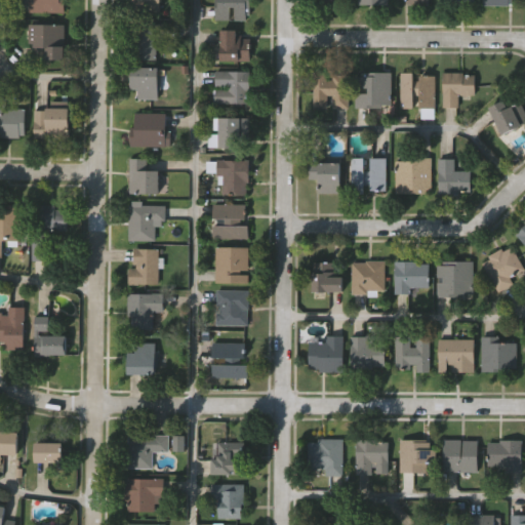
[(31,11),(31,0),(67,0),(67,11),(31,11)]
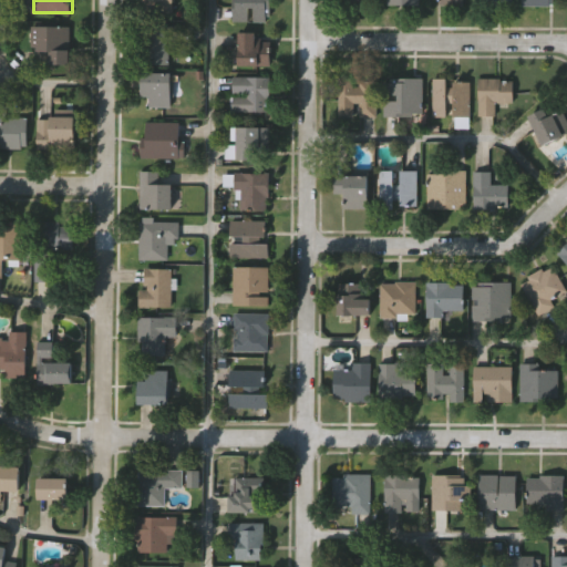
[(175,0),(175,12),(143,12),(143,0),(175,0)]
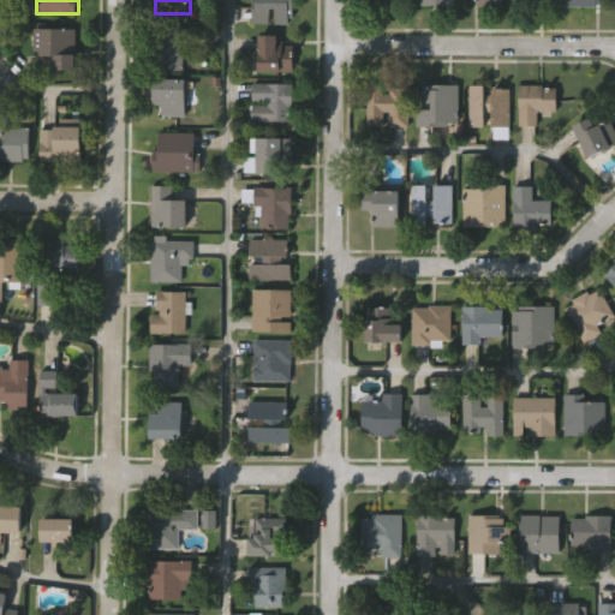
[(288,17),(288,23),(274,23),(274,7),(268,7),(268,23),(251,23),(251,0),(293,0),(293,17),(288,17)]
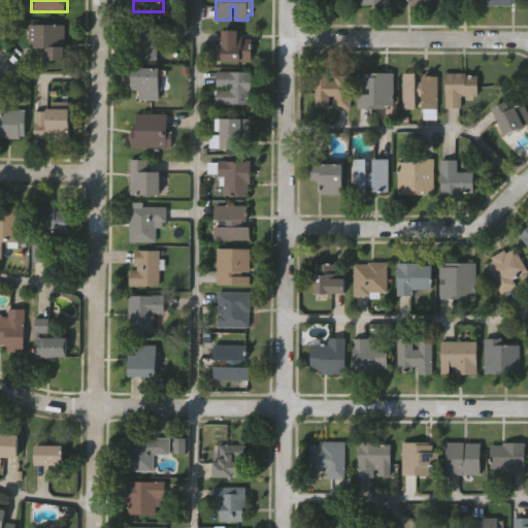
[(46,59),(46,46),(35,46),(35,43),(29,43),(29,23),(67,24),(67,59),(46,59)]
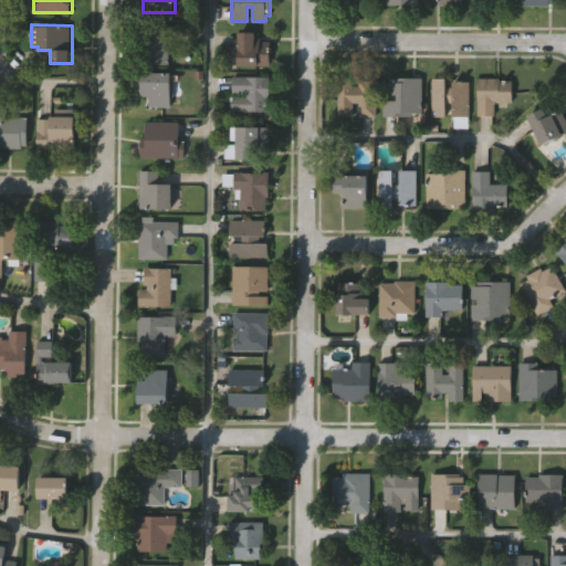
[(182,27),(182,45),(170,45),(170,64),(145,64),(145,50),(140,50),(142,27),(182,27)]
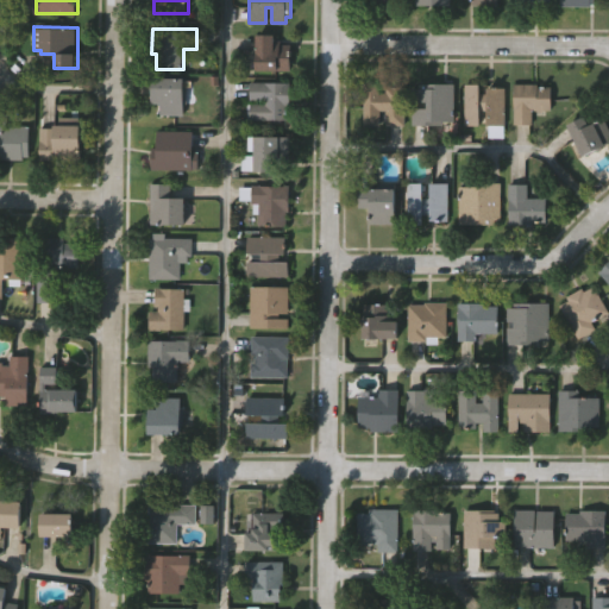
[(281,43),(281,45),(292,45),(292,73),(256,73),(256,37),(274,37),(274,43),(281,43)]
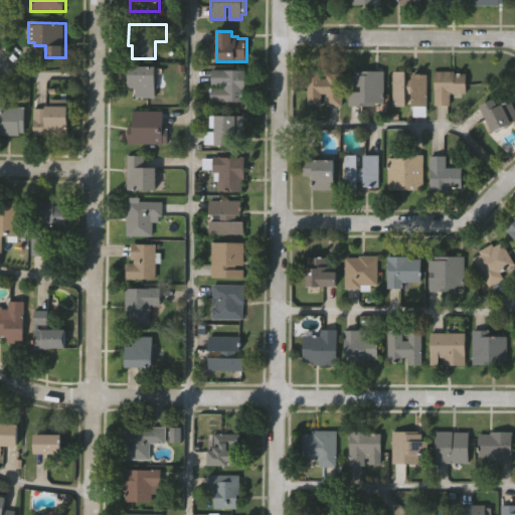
[(157,72),(160,72),(160,88),(158,88),(158,97),(137,97),(137,88),(130,88),(130,66),(157,67),(157,72)]
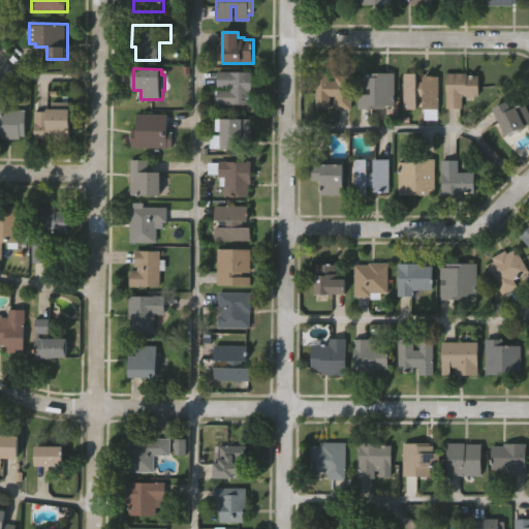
[(218,104),(218,90),(230,90),(230,88),(218,87),(218,70),(254,70),(254,92),(251,92),(252,104),(218,104)]
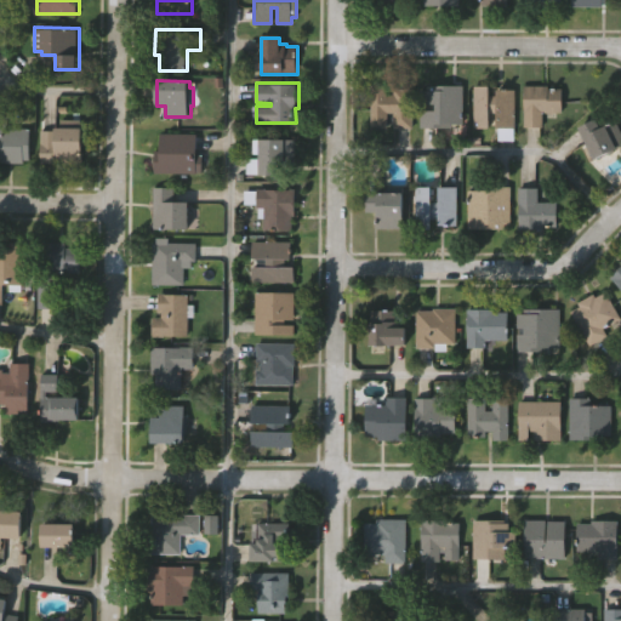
[(415,127),(393,126),(394,112),(388,112),(388,127),(371,127),(371,84),(388,84),(388,93),(396,93),(396,86),(415,87),(415,127)]
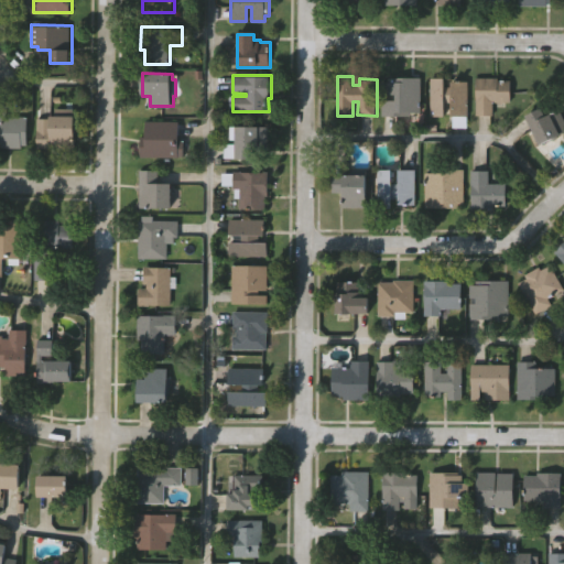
[(423,112),(410,112),(410,117),(382,116),(382,99),(396,99),(396,94),(382,94),(382,82),(389,82),(389,76),(423,77),(423,112)]
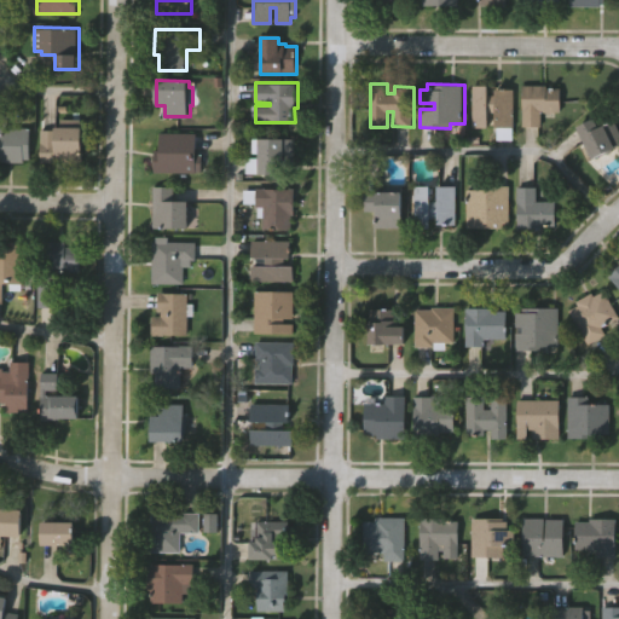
[(512,127),(495,127),(495,114),(487,114),(487,128),(470,128),(470,86),(487,86),(487,96),(496,96),(496,88),(512,90),(512,127)]
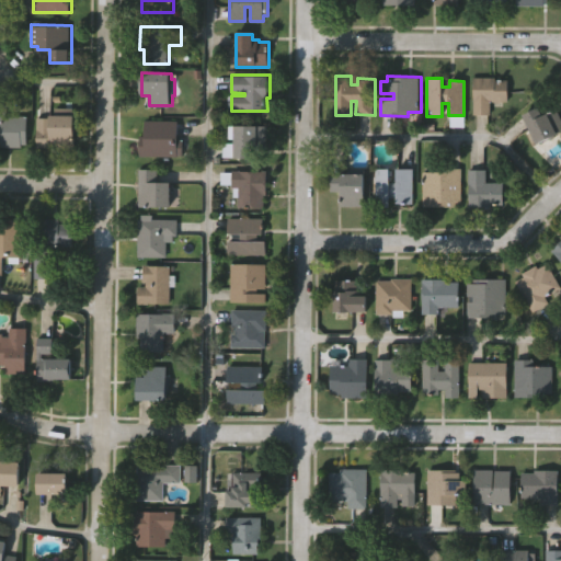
[(510,103),(492,103),(492,115),(473,115),(473,78),(496,78),(496,81),(510,81),(510,103)]
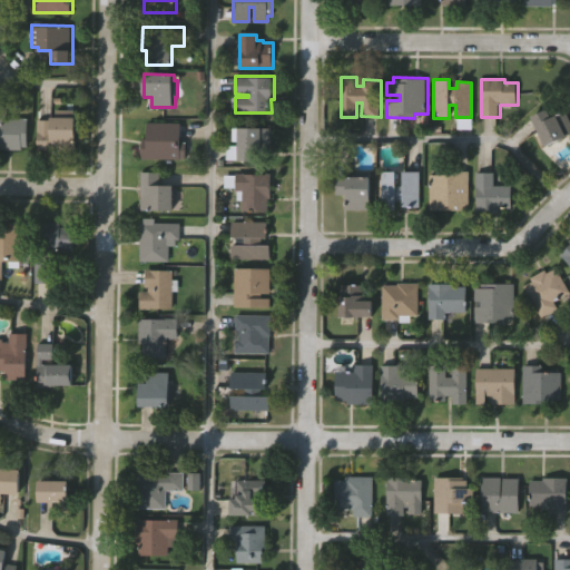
[(8,118),(29,118),(29,148),(0,148),(0,108),(8,108),(8,118)]
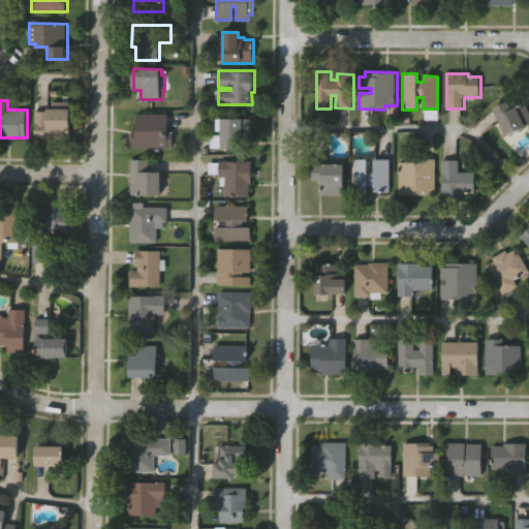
[(528,109),(528,123),(507,135),(492,107),(506,100),(511,109),(525,101),(528,109)]
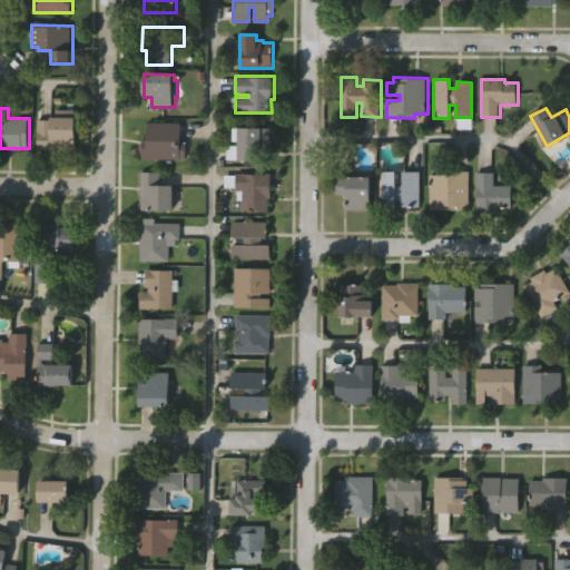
[(37,149),(37,129),(40,129),(40,119),(57,119),(57,109),(77,109),(76,150),(37,149)]
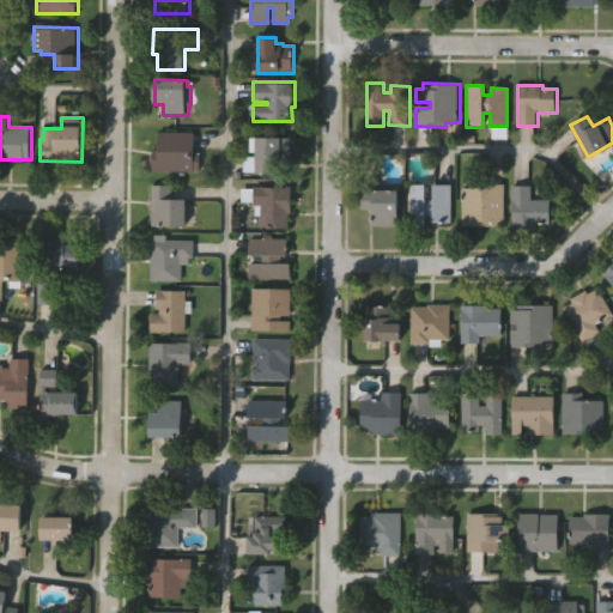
[(196,133),(196,153),(202,153),(202,173),(152,173),(153,149),(159,149),(159,133),(196,133)]
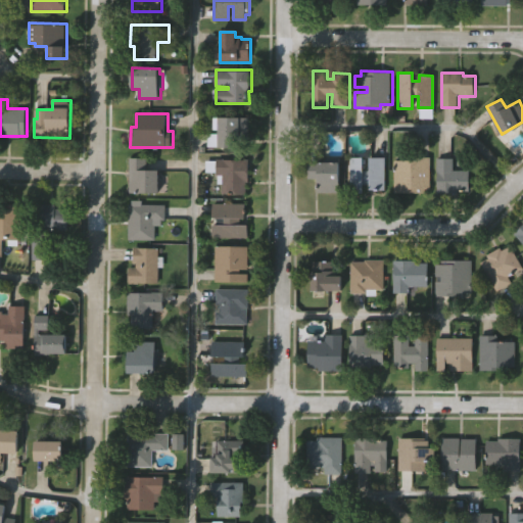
[(248,140),(238,140),(238,147),(218,147),(218,117),(248,117),(248,140)]
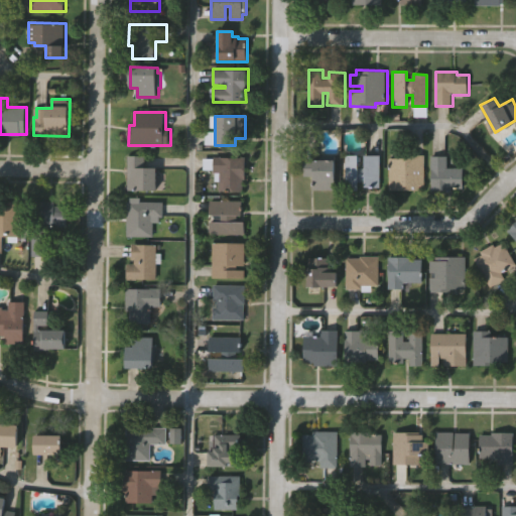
[(381,154),(381,187),(366,187),(366,182),(359,182),(359,190),(347,190),(347,155),(358,155),(358,167),(366,167),(366,154),(381,154)]
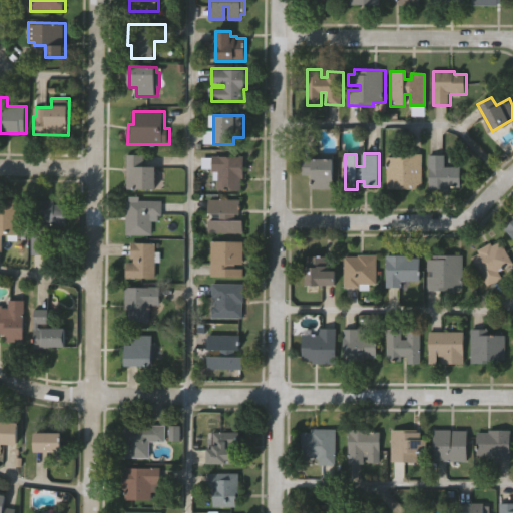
[(423,153),(423,185),(418,185),(418,189),(387,189),(387,157),(396,157),(396,153),(423,153)]
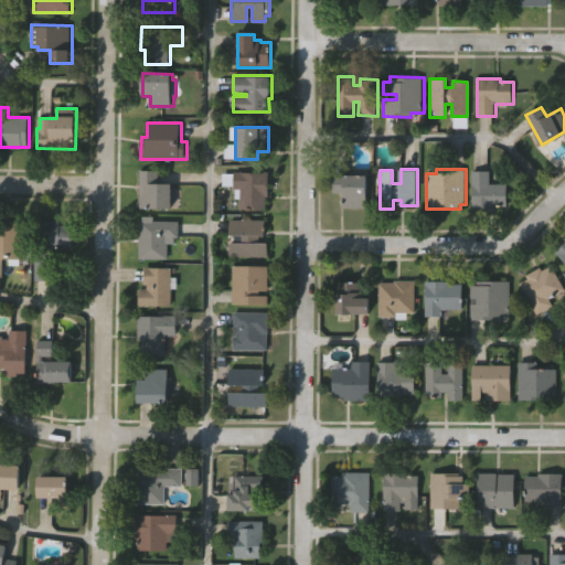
[(508,182),(508,205),(496,205),(496,209),(472,209),(472,170),(489,170),(489,182),(508,182)]
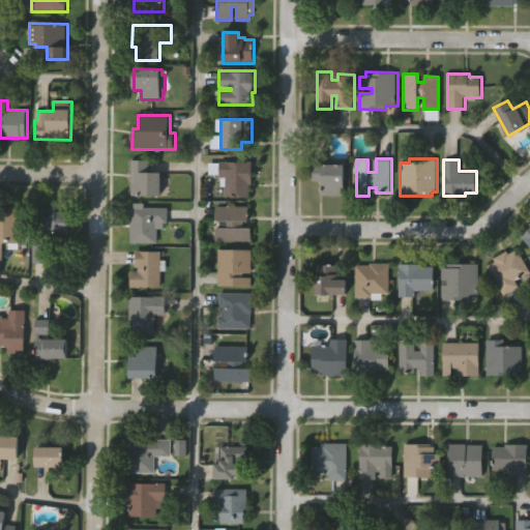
[(151,162),(151,173),(164,173),(163,197),(130,197),(130,160),(151,162)]
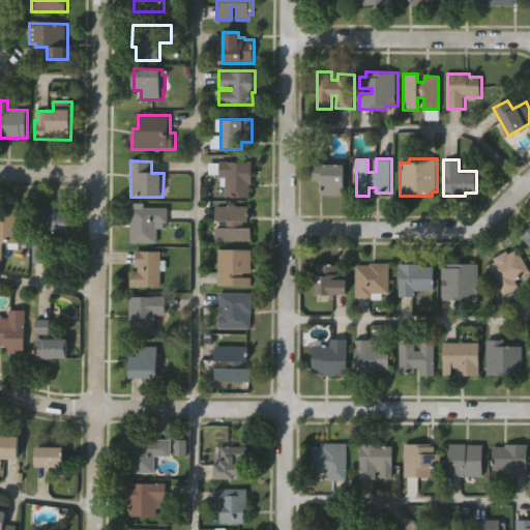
[(252,186),(248,186),(248,199),(226,199),(226,180),(219,179),(219,163),(252,163),(252,186)]
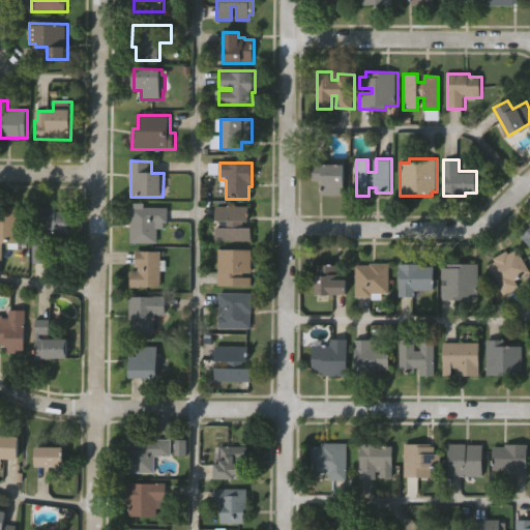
[(345,163),(345,194),(323,194),(323,180),(314,180),(314,163),(345,163)]
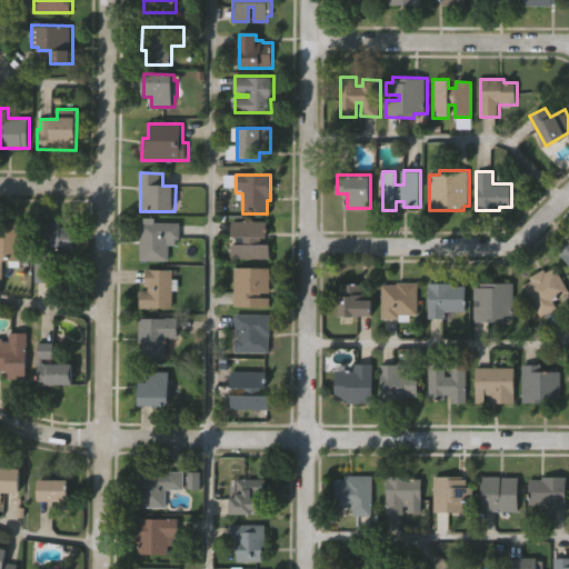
[(142,223),(142,219),(155,219),(155,223),(180,223),(180,241),(176,241),(175,247),(169,247),(169,262),(139,262),(139,223),(142,223)]
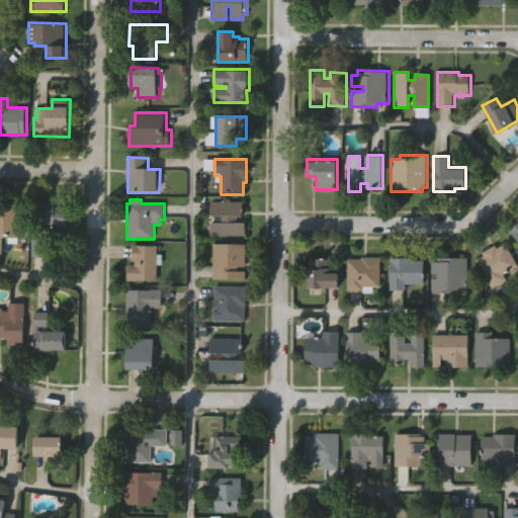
[(209,234),(209,220),(222,220),(222,213),(209,213),(209,199),(244,199),(244,214),(239,214),(239,220),(247,220),(247,234),(209,234)]
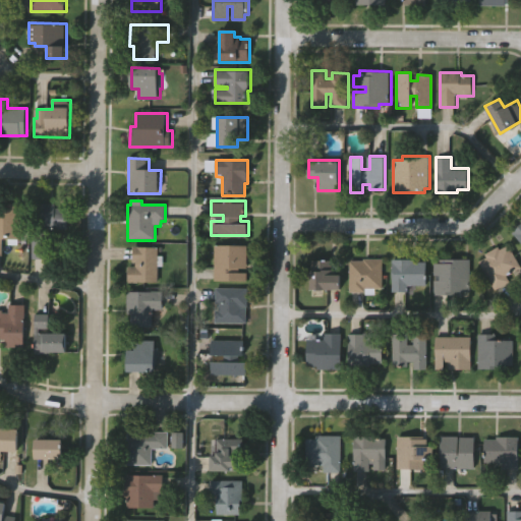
[(68,229),(51,229),(51,258),(32,258),(32,203),(55,203),(55,208),(69,208),(68,229)]
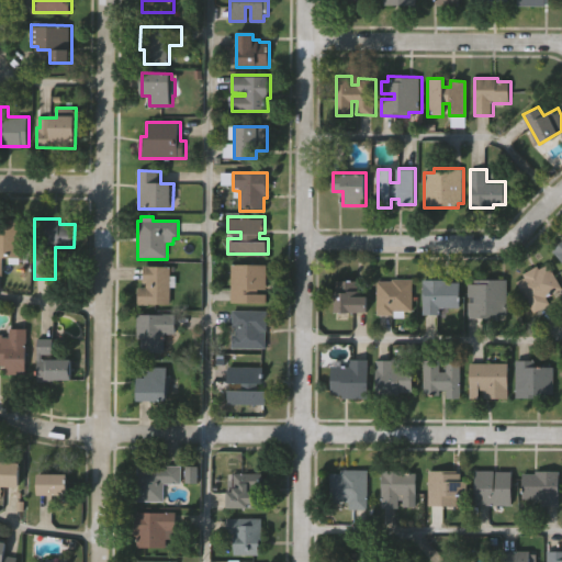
[(25,259),(22,259),(21,266),(10,266),(10,258),(4,258),(3,278),(0,277),(0,225),(8,225),(8,220),(26,220),(25,259)]
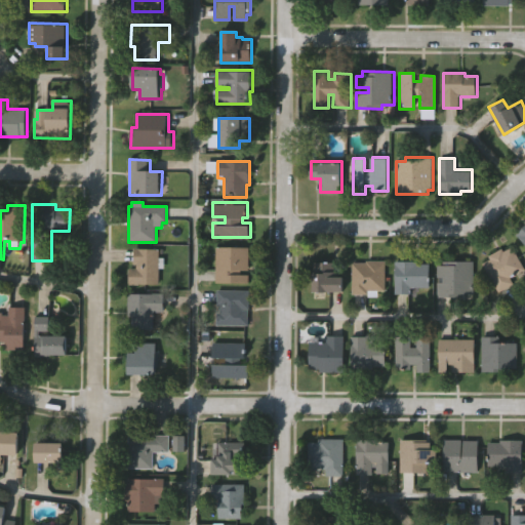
[(524,266),(524,268),(512,276),(515,282),(499,291),(483,261),(491,257),(488,253),(502,245),(505,249),(513,244),(524,266)]
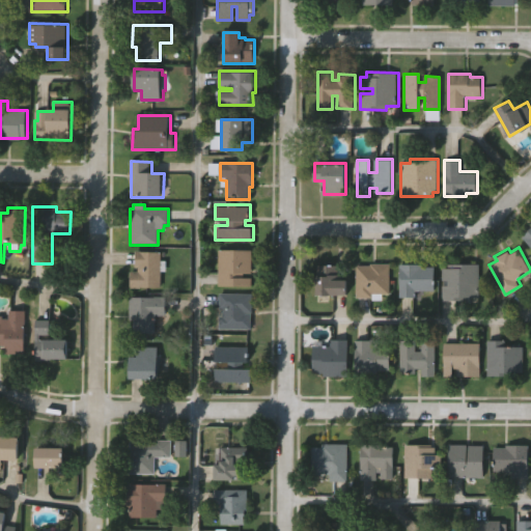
[(219,284),(219,248),(253,248),(253,272),(244,272),(244,276),(252,276),(251,284),(219,284)]
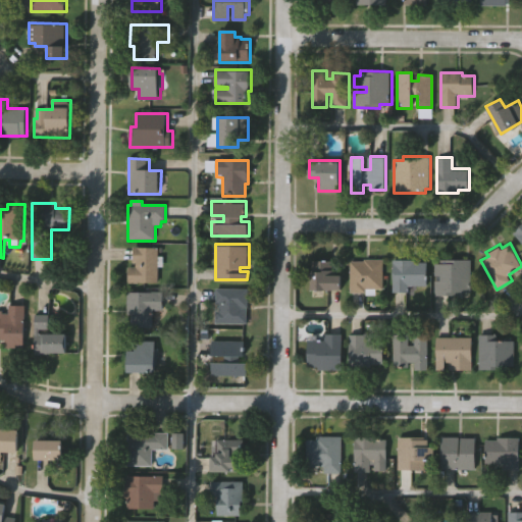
[(160,247),(160,256),(165,256),(165,266),(160,266),(160,282),(127,281),(127,265),(137,265),(137,261),(134,261),(134,246),(160,247)]
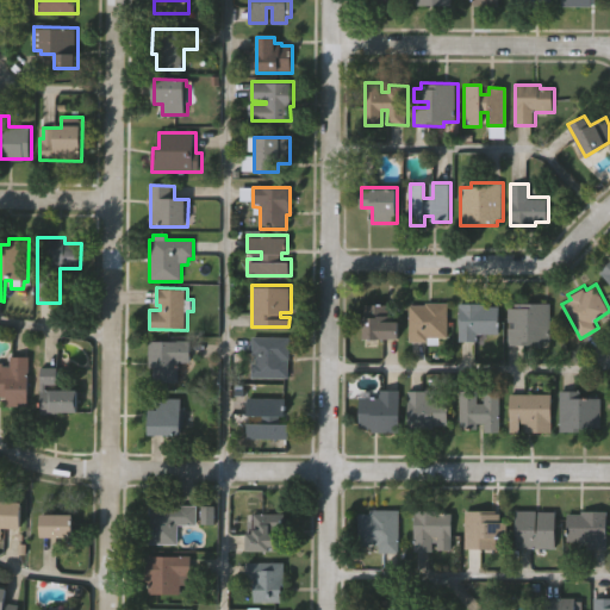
[(388,312),(392,312),(392,318),(399,318),(399,337),(365,337),(365,300),(388,300),(388,312)]
